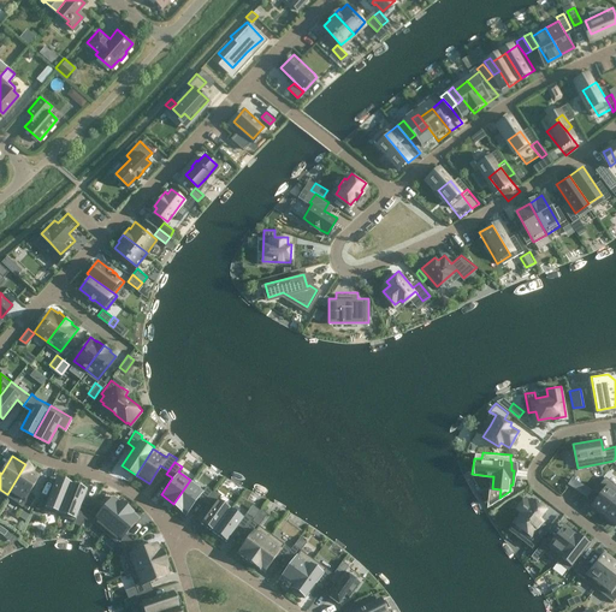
[(40,473),(25,464),(7,494),(28,507),(35,494),(28,491),(40,473)]
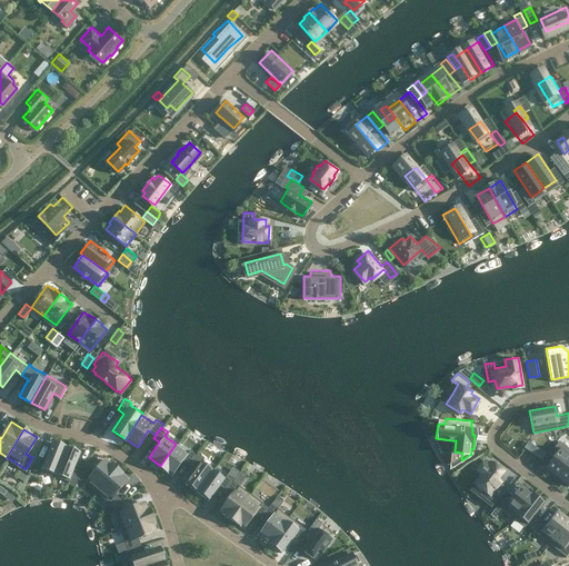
[(555,455),(546,467),(556,476),(568,459),(568,446),(559,438),(549,452),(555,455)]
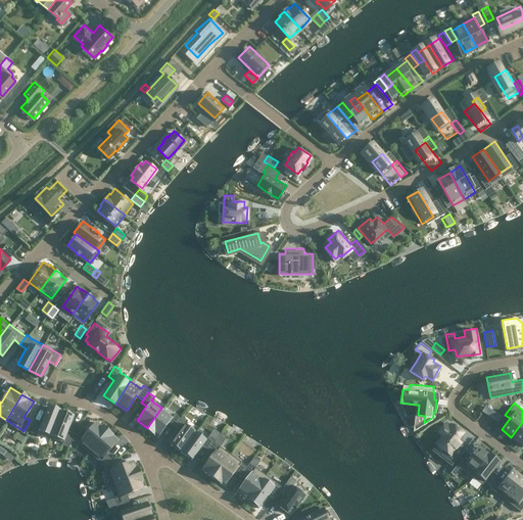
[(50,435),(61,409),(48,404),(41,421),(35,419),(30,430),(37,432),(38,430),(50,435)]
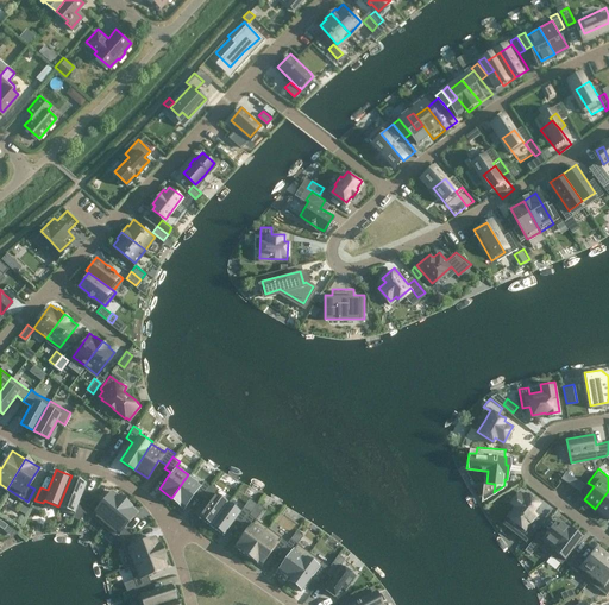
[(188,474),(171,498),(183,506),(195,491),(202,496),(203,493),(211,484),(205,479),(201,484),(188,474)]
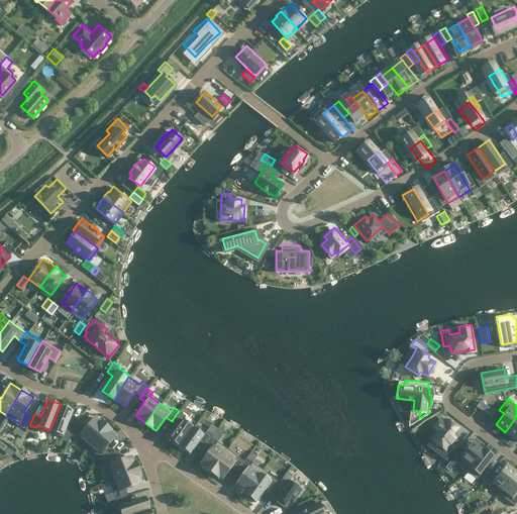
[(73,409),(61,404),(49,430),(62,435),(62,437),(68,440),(73,429),(66,426),(73,409)]
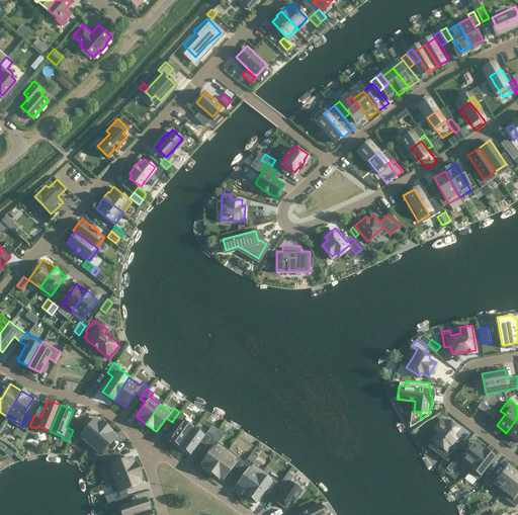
[(497,411),(492,407),(488,413),(493,416),(497,411)]
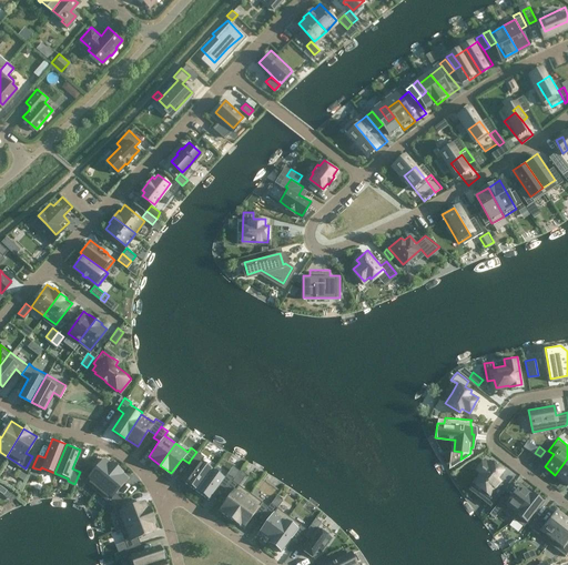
[(204,454),(198,450),(196,452),(190,461),(195,465),(184,481),(196,490),(212,467),(201,458),(204,454)]
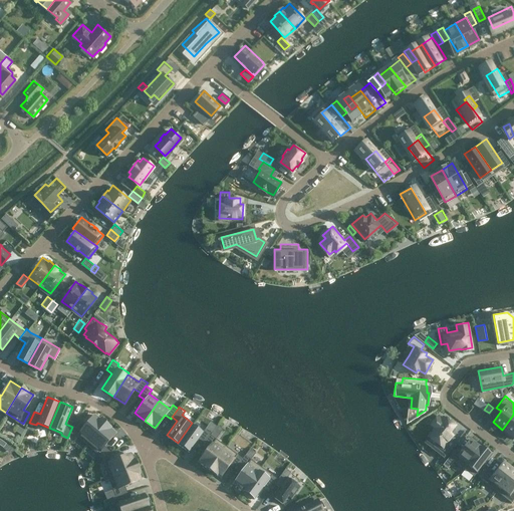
[(87,443),(105,422),(94,413),(83,427),(76,420),(72,427),(70,431),(76,436),(77,434),(87,443)]
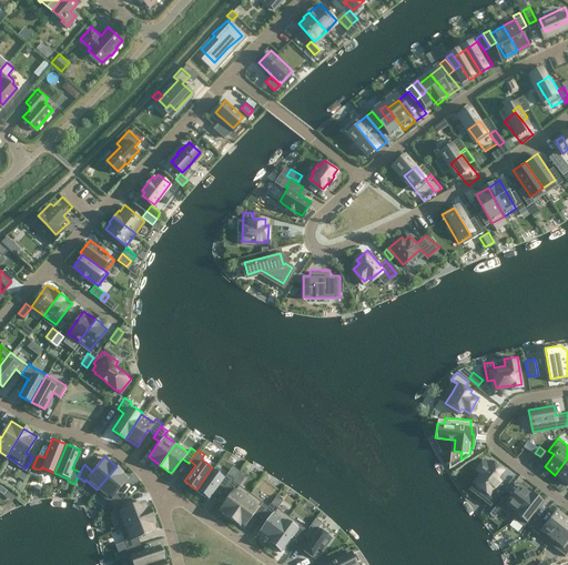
[(480,471),(474,481),(484,488),(479,495),(490,504),(506,485),(498,478),(496,477),(500,471),(501,468),(489,460),(488,461),(485,458),(477,468),(480,471)]
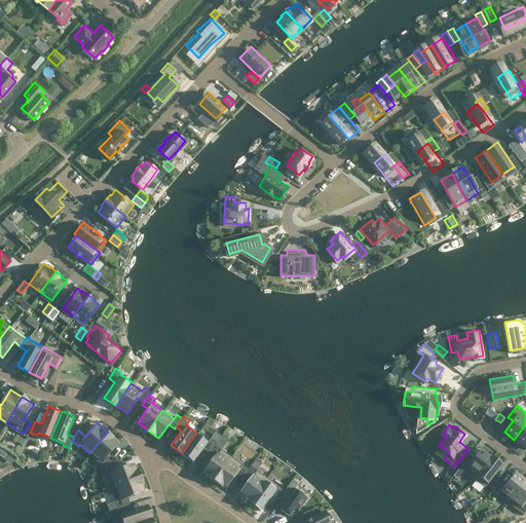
[(525,424),(514,440),(525,448),(525,446),(525,424)]
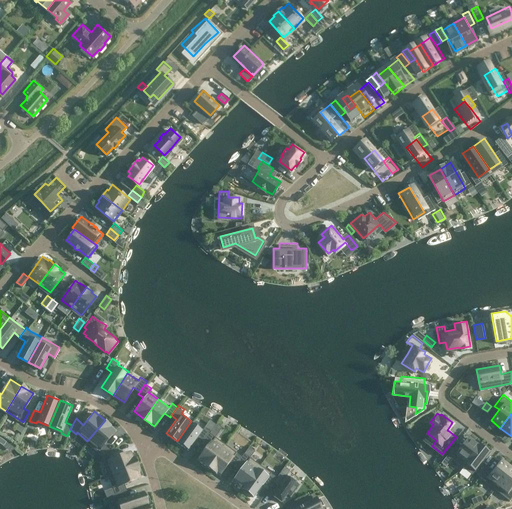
[(116,429),(105,420),(87,441),(97,449),(96,451),(101,456),(111,448),(105,443),(116,429)]
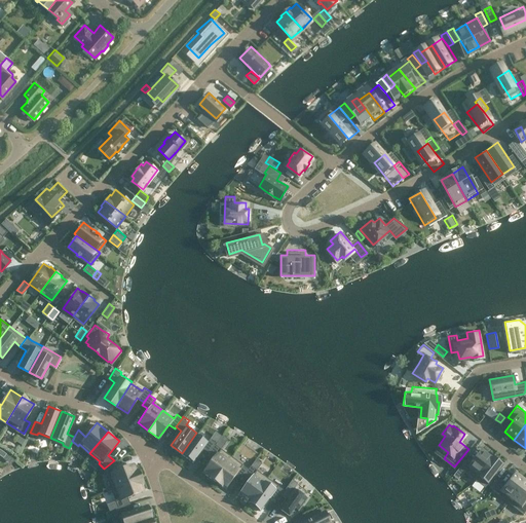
[(208,440),(196,433),(182,453),(193,460),(203,446),(209,450),(215,443),(216,441),(211,437),(208,440)]
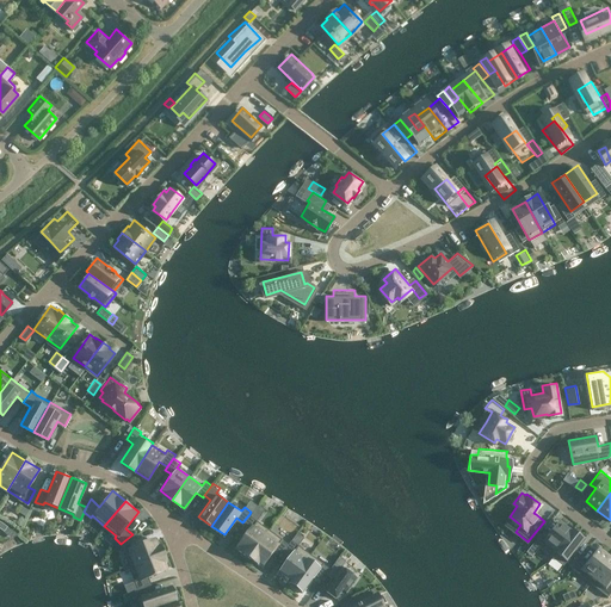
[(22,503),(18,509),(25,514),(29,508),(22,503)]
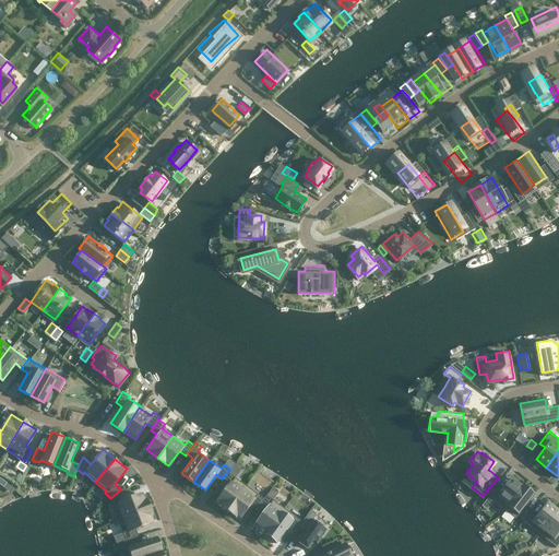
[(246,484),(228,471),(222,478),(221,481),(226,485),(215,500),(227,509),(246,484)]
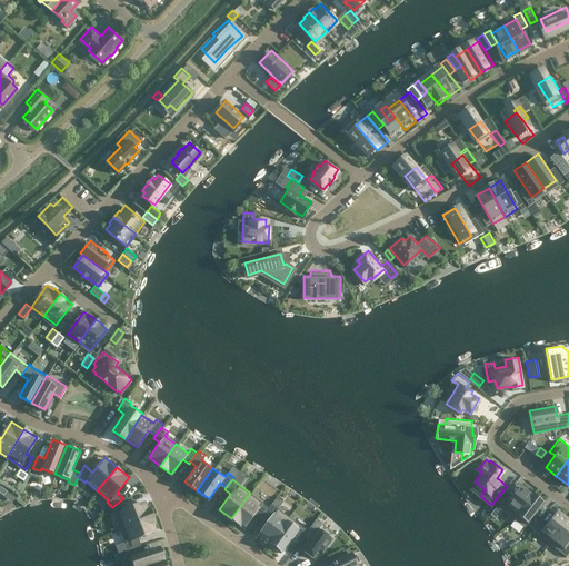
[(506,493),(497,504),(513,517),(532,493),(521,484),(511,497),(506,493)]
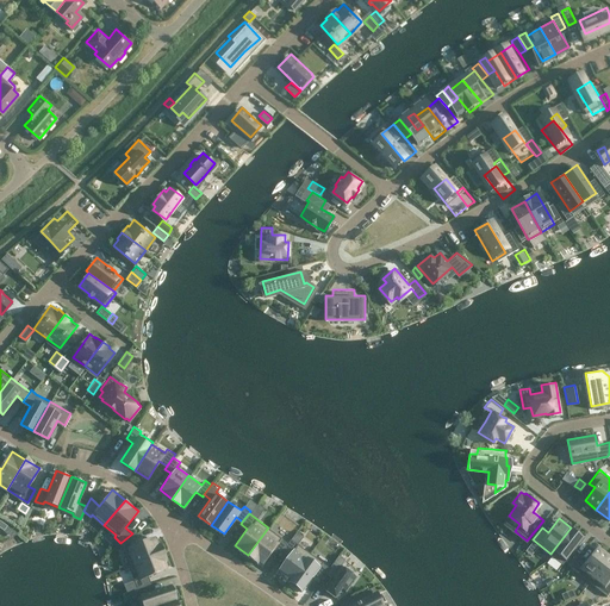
[(288,541),(268,528),(248,555),(261,566),(274,548),(280,553),(288,541)]
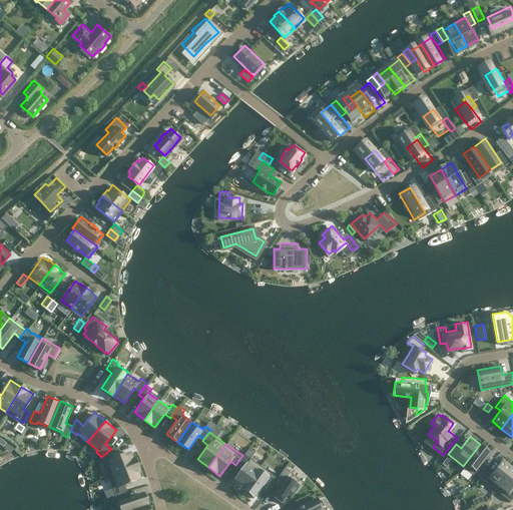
[(480,444),(463,466),(473,474),(490,452),(480,444)]
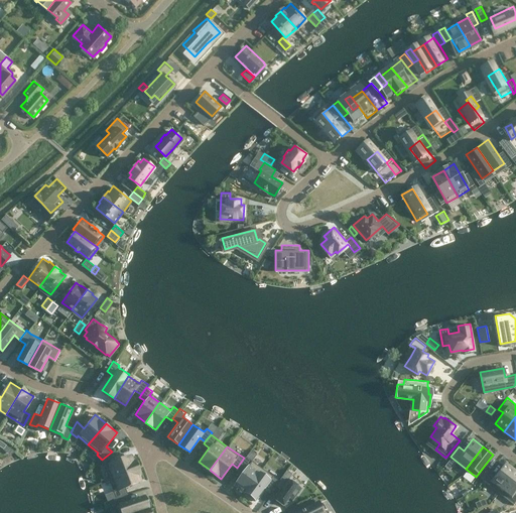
[(106,464),(111,476),(136,467),(131,455),(116,461),(112,452),(102,460),(104,465),(106,464)]
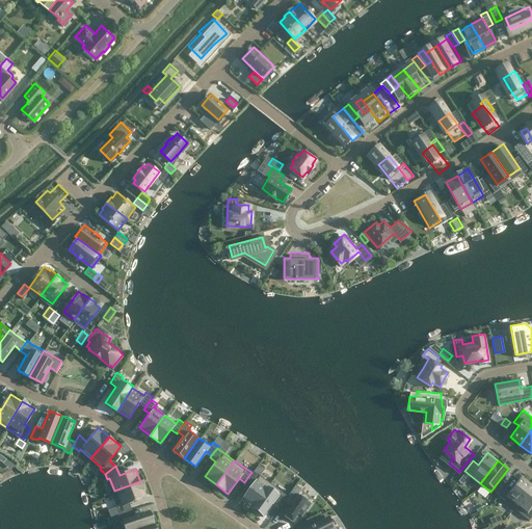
[(269,480),(254,469),(251,472),(244,482),(249,486),(242,497),(253,504),(269,480)]
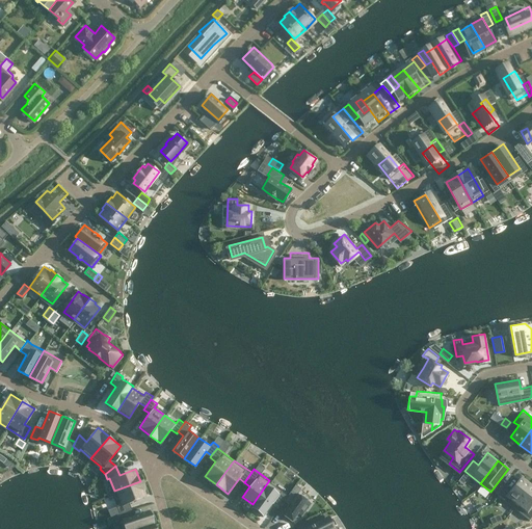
[(521,476),(503,499),(513,506),(531,483),(521,476)]
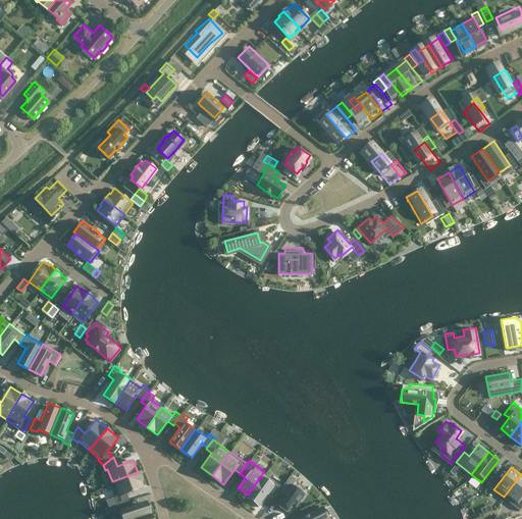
[(276,480),(264,471),(248,495),(247,497),(259,505),(276,480)]
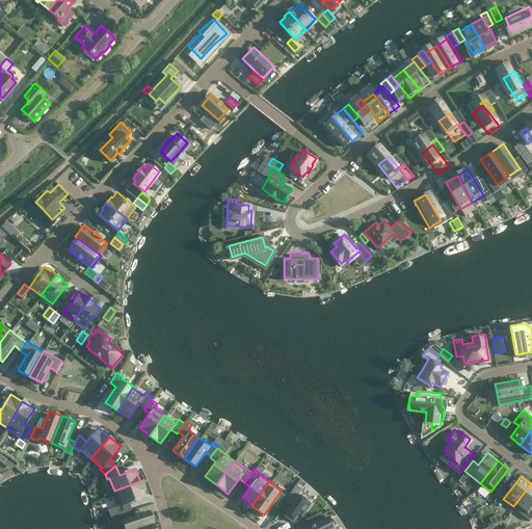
[(112,492),(120,511),(128,509),(132,507),(129,500),(145,494),(140,481),(114,491),(112,492)]
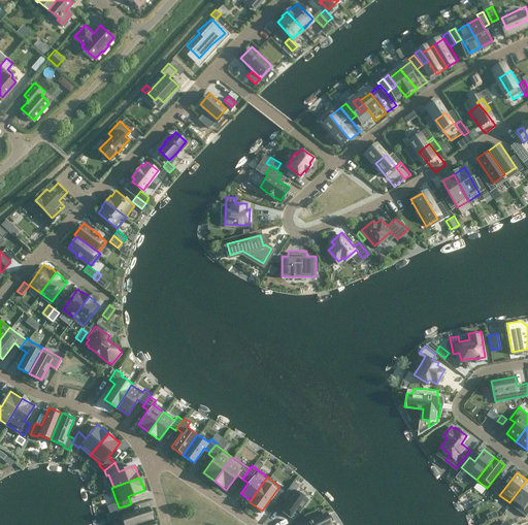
[(527,481),(527,480),(509,502),(525,515),(527,511),(527,481)]
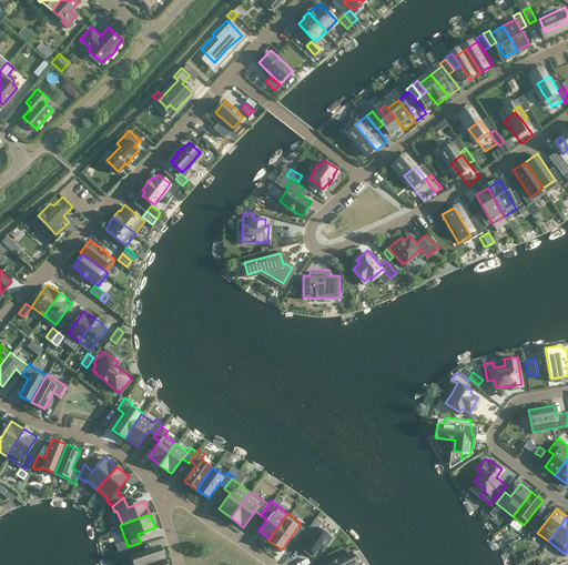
[(308,537),(301,547),(304,550),(312,555),(318,547),(322,550),(332,536),(317,525),(312,522),(304,533),(310,536),(308,537)]
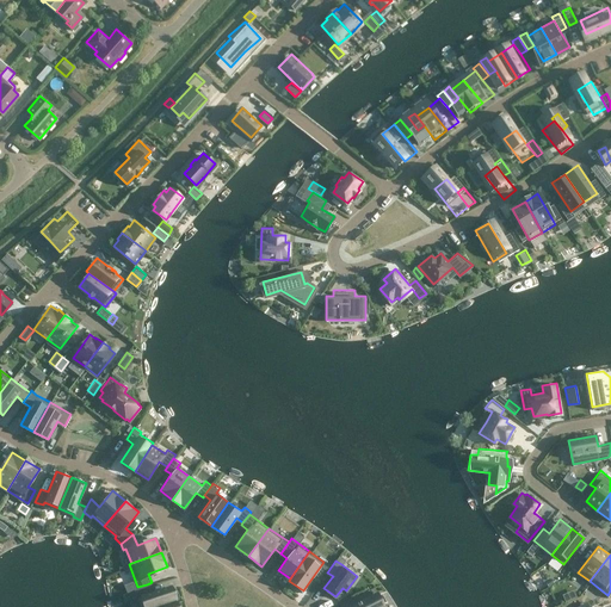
[(140,606),(154,606),(176,600),(170,586),(150,592),(147,584),(137,587),(134,588),(140,606)]
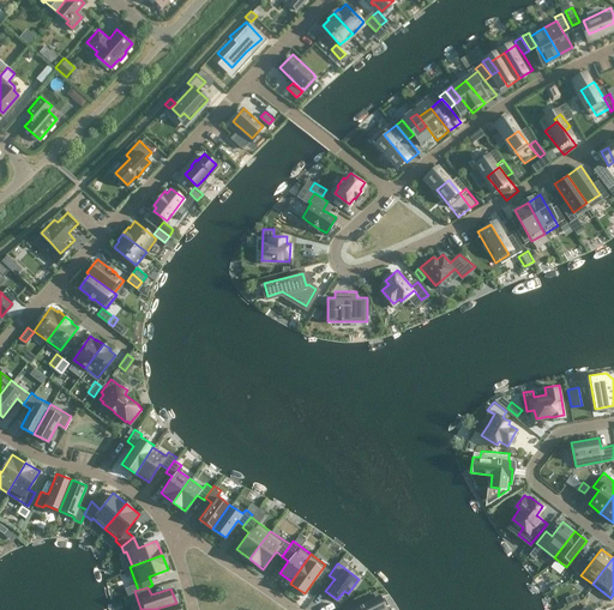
[(372,590),(342,604),(343,609),(386,609),(379,596),(375,597),(372,590)]
